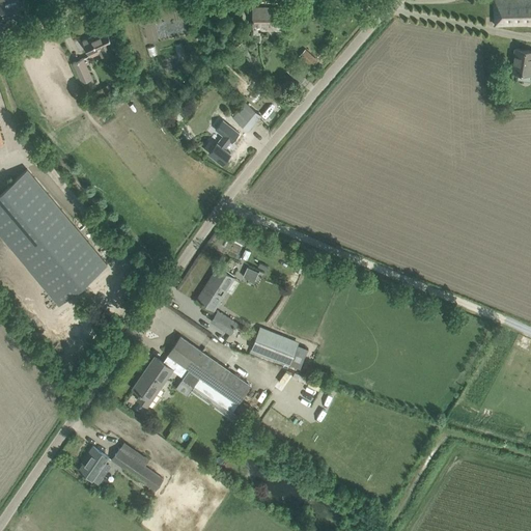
[(0,0),(0,12),(3,12),(4,18),(21,15),(18,0),(0,0)]
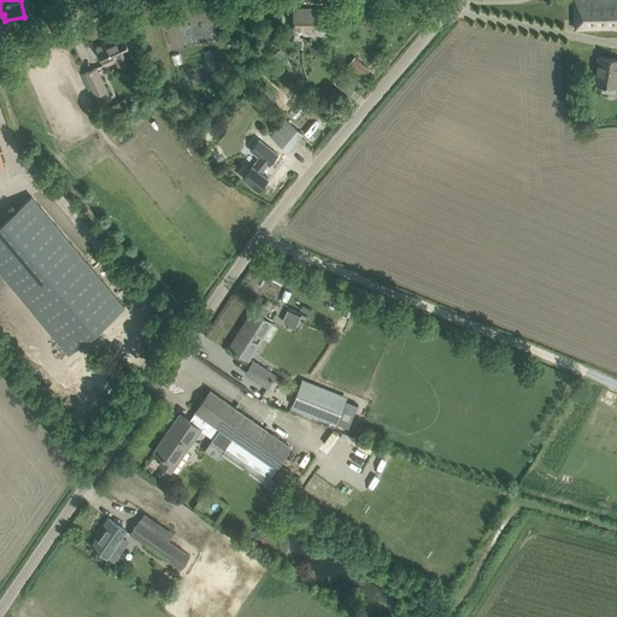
[(616,0),(576,0),(577,28),(613,28),(613,23),(616,23),(616,0)]
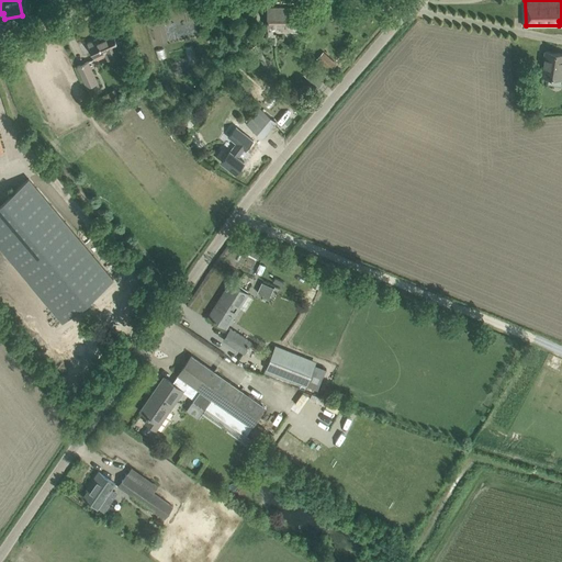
[(279,31),(296,31),(300,31),(300,26),(296,26),(296,7),(268,7),(268,26),(280,27),(279,31)]
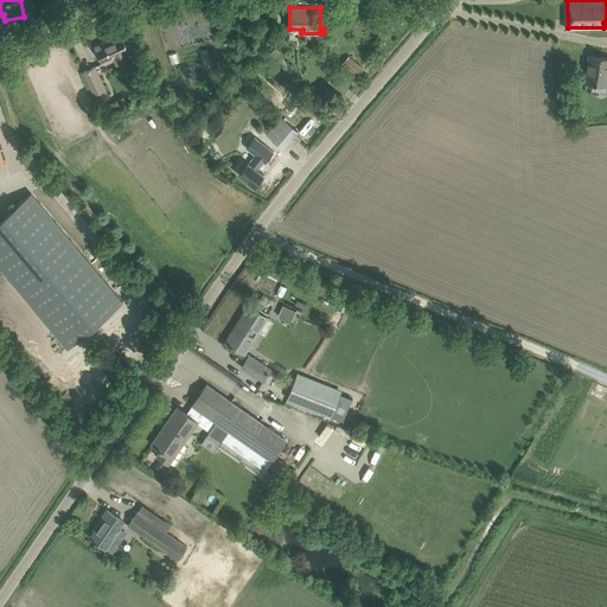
[(132,53),(122,33),(95,46),(103,64),(117,57),(119,59),(132,53)]
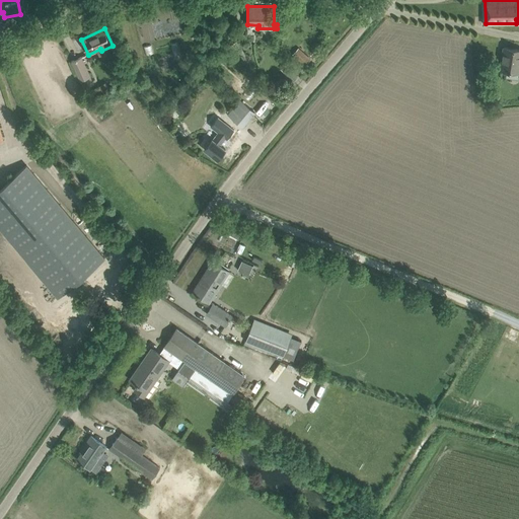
[(230,46),(243,68),(251,63),(237,42),(230,46)]
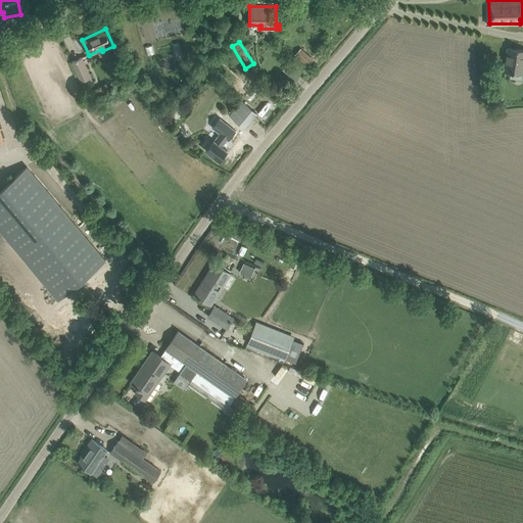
[(506,60),(505,69),(522,73),(522,49),(508,47),(507,54),(509,55),(508,61),(506,60)]
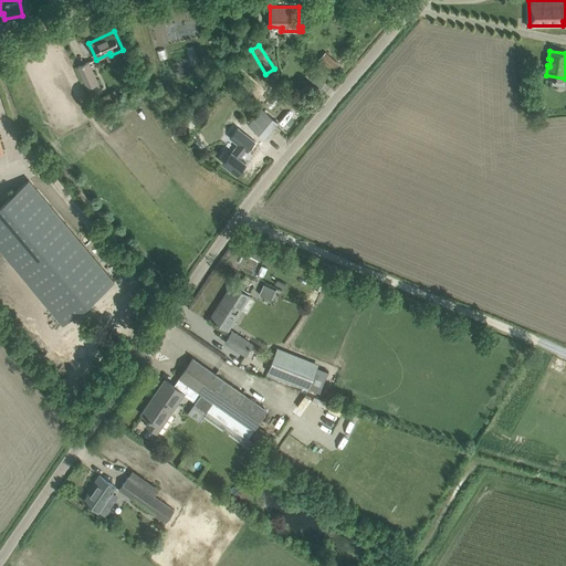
[(326,52),(320,59),(333,71),(339,64),(326,52)]
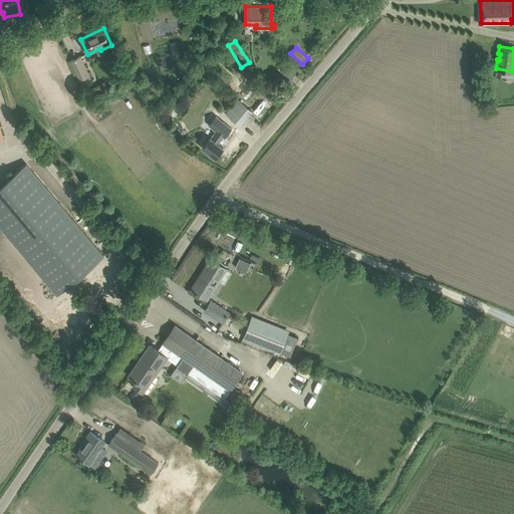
[(81,56),(71,60),(82,86),(92,82),(81,56)]
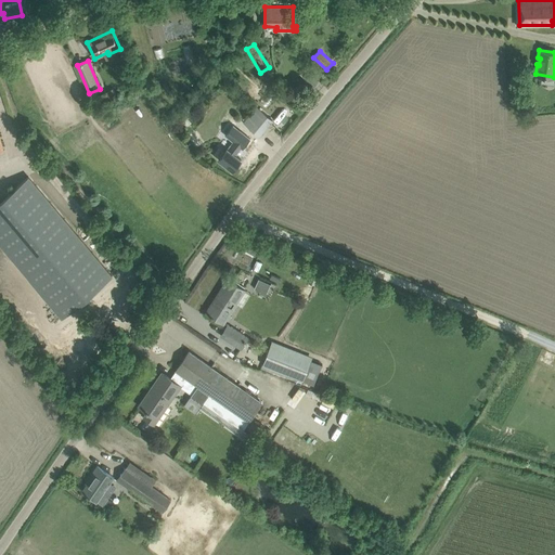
[(304,76),(313,87),(319,80),(309,71),(304,76)]
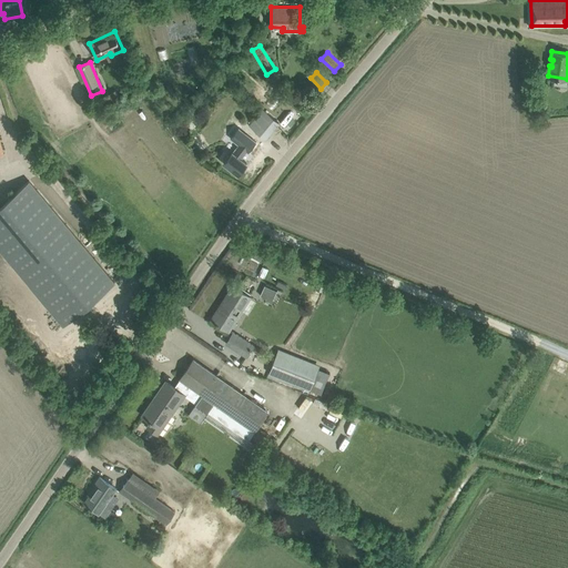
[(253,92),(263,102),(274,90),(264,81),(253,92)]
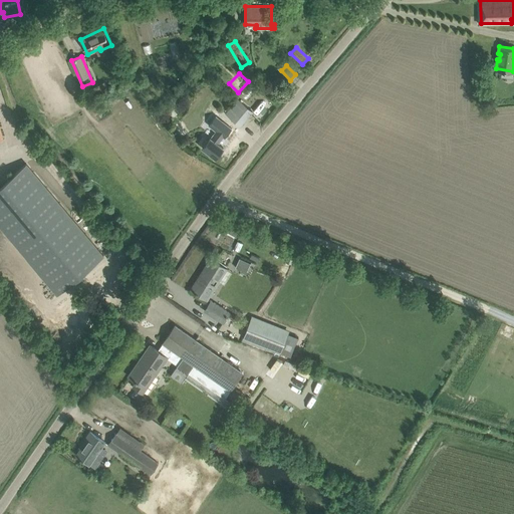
[(238,99),(226,113),(240,125),(252,111),(238,99)]
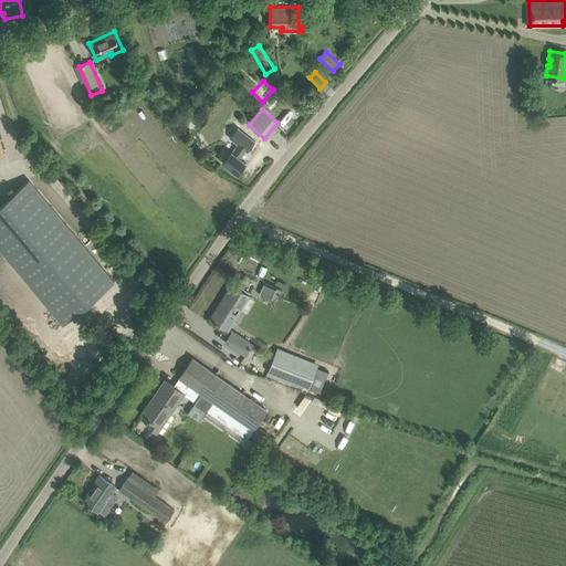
[(231,152),(223,163),(238,174),(245,163),(240,158),(245,150),(248,152),(255,142),(238,127),(230,137),(238,144),(232,152),(231,152)]
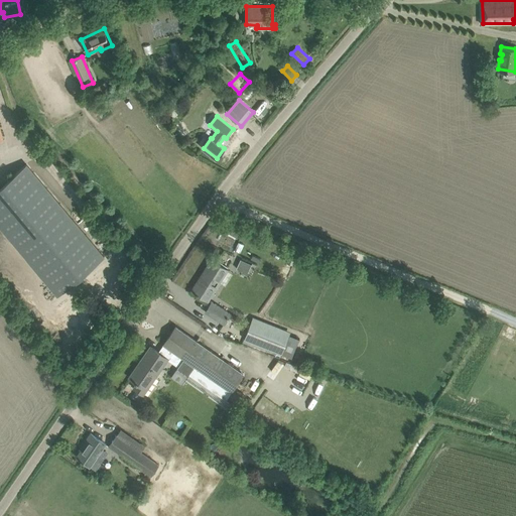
[(0,185),(0,227),(57,295),(104,257),(26,164),(0,185)]
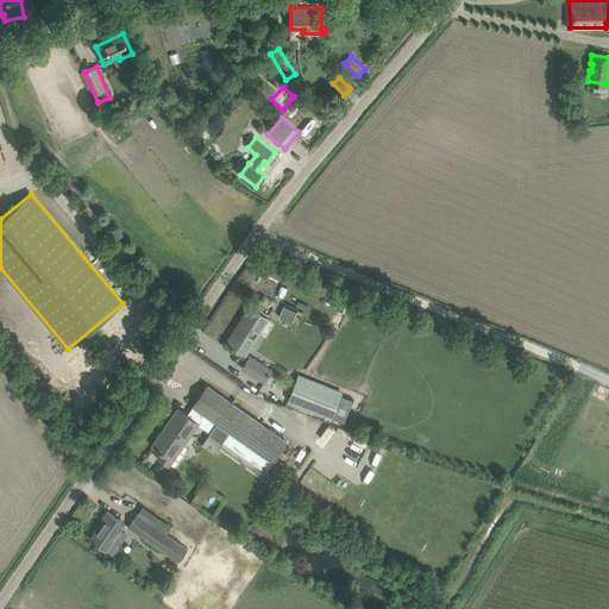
[(269,319),(250,306),(226,341),(245,355),(269,319)]
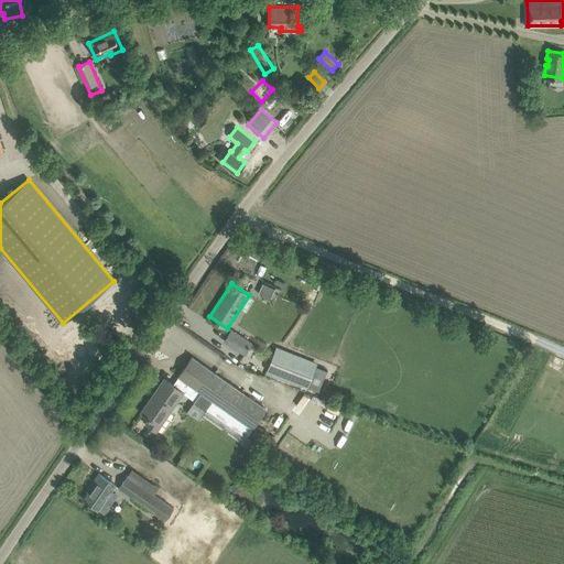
[(252,294),(266,296),(267,284),(255,283),(252,294)]
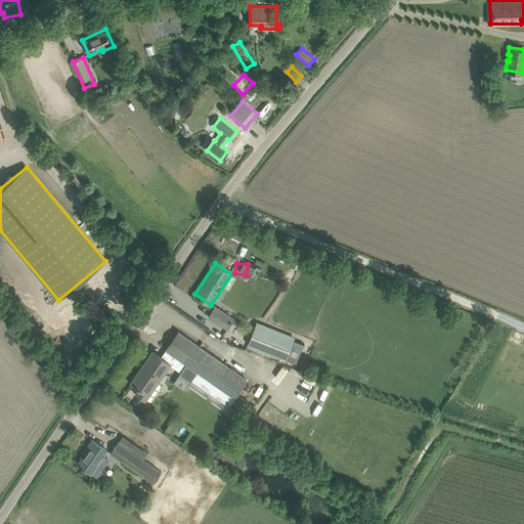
[(210,316),(216,320),(228,329),(234,318),(216,306),(210,316)]
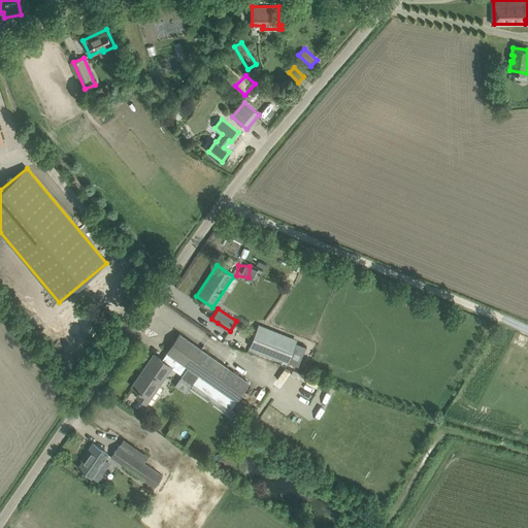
[(258,327),(250,347),(289,362),(296,342),(258,327)]
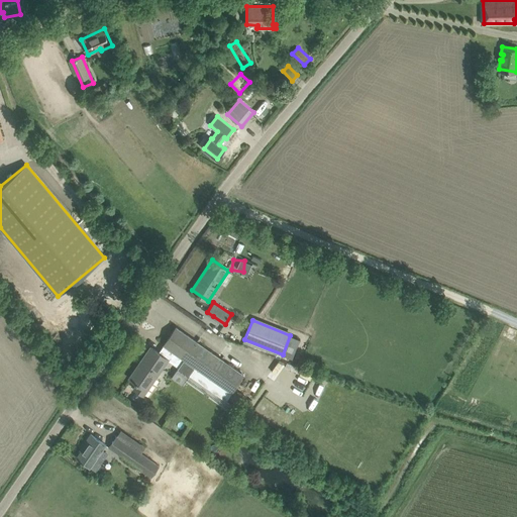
[(223,360),(177,327),(159,352),(150,347),(141,360),(129,378),(135,382),(137,384),(134,388),(143,395),(146,390),(169,357),(226,398),(242,375),(223,362),(223,360)]
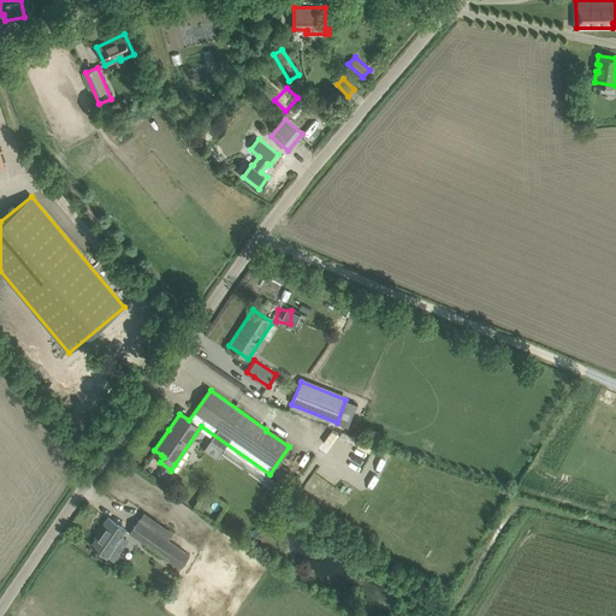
[(173,532),(144,513),(131,532),(181,568),(190,554),(169,539),(173,532)]
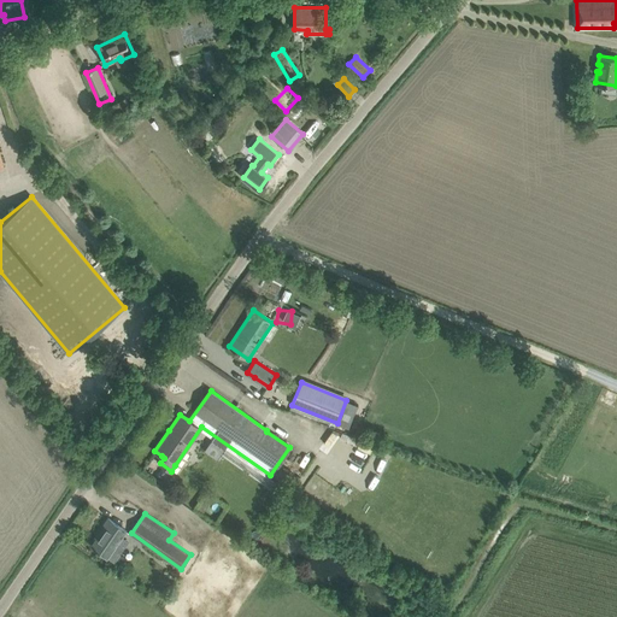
[(127,530),(109,518),(99,532),(101,533),(92,546),(115,560),(128,541),(122,538),(127,530)]
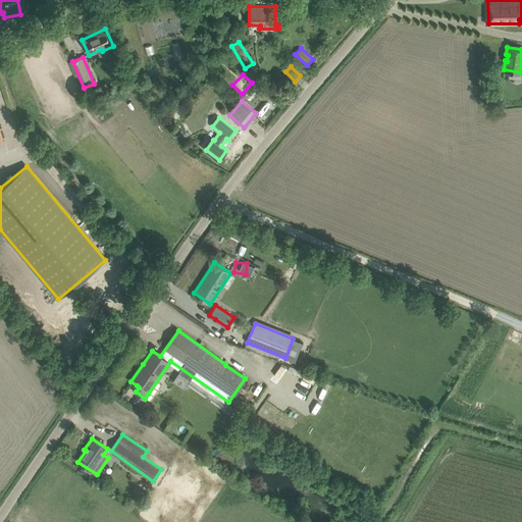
All buildings are outlined.
